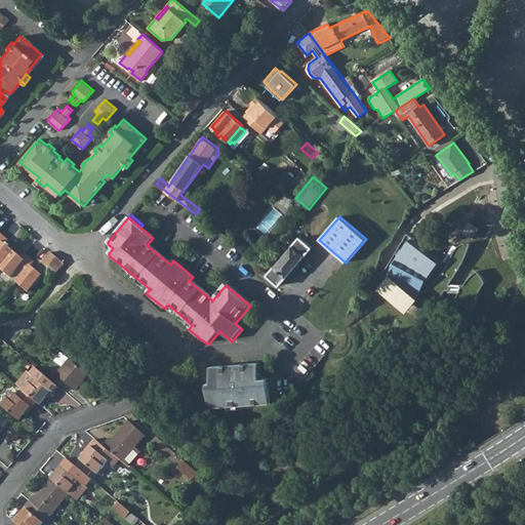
[(0,267),(13,251),(5,245),(2,241),(5,238),(0,234),(0,267)]
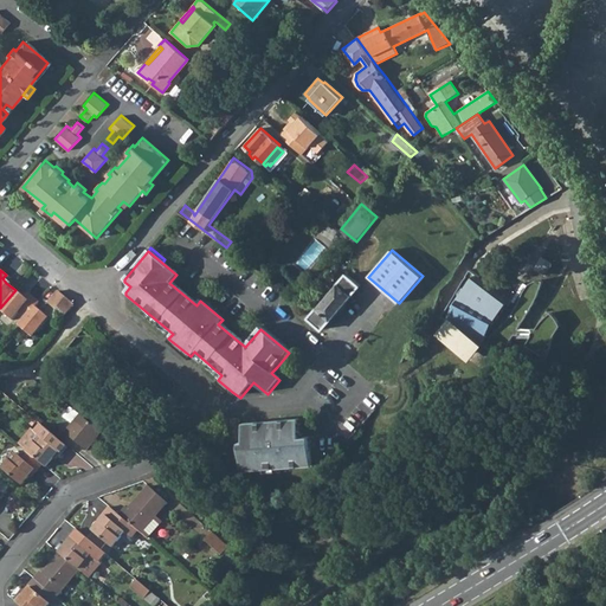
[(481,277),(470,270),(466,277),(464,279),(442,317),(449,322),(442,333),(474,353),(482,340),(488,342),(485,346),(492,349),(492,348),(503,353),(515,334),(520,335),(520,334),(532,335),(532,336),(527,346),(530,348),(533,349),(536,352),(541,355),(546,358),(549,352),(550,349),(552,345),(554,337),(560,326),(559,323),(558,321),(556,320),(555,317),(554,315),(553,314),(550,313),(549,314),(548,315),(545,317),(542,320),(541,322),(539,324),(536,329),(533,328),(533,329),(519,327),(535,301),(539,295),(540,291),(542,285),(543,281),(541,281),(537,281),(535,281),(533,282),(529,285),(524,283),(514,301),(505,295),(503,298),(477,282),(481,277)]
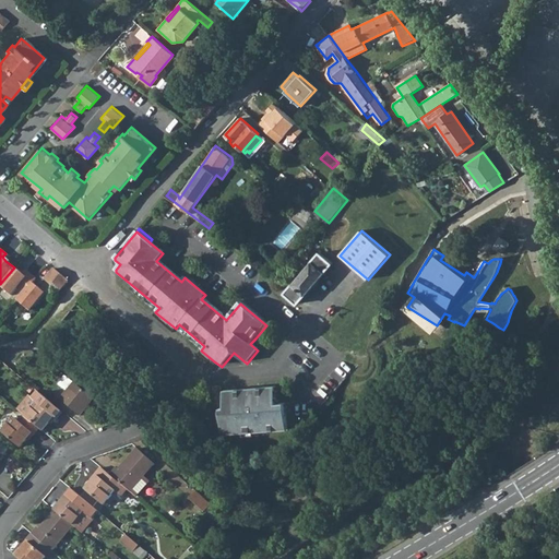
[(285,294),(297,304),(333,264),(321,252),(285,294)]
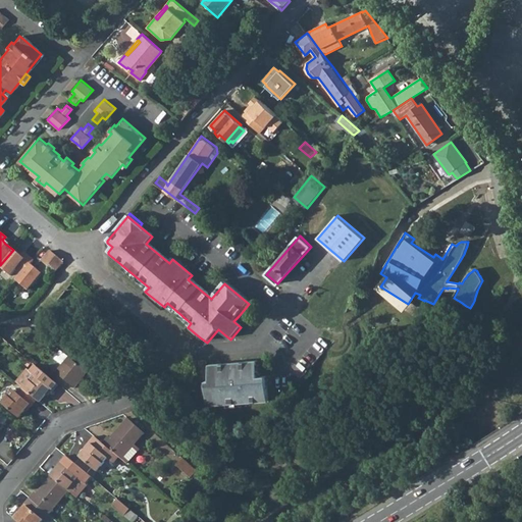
[(13,250),(0,265),(11,275),(16,269),(21,274),(31,264),(34,261),(27,255),(24,259),(20,256),(13,250)]
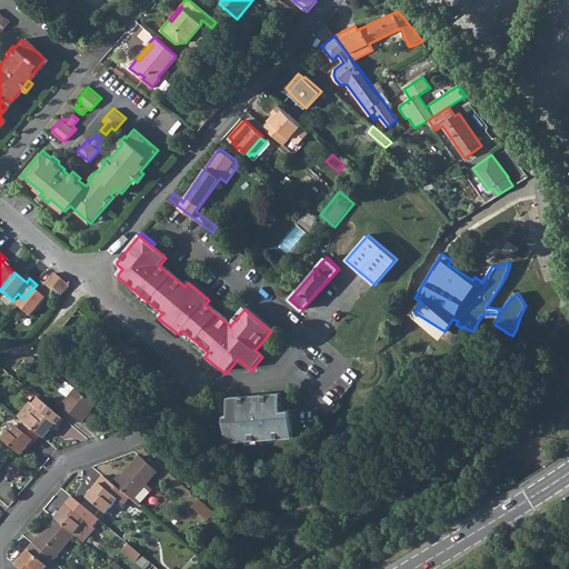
[(46,291),(49,296),(62,280),(56,275),(42,289),(46,291)]
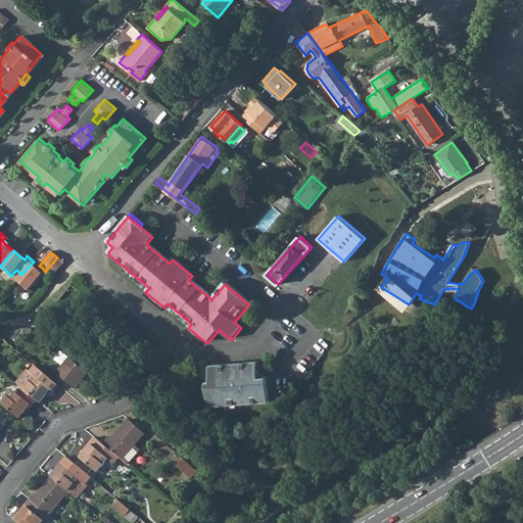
[(57,257),(45,272),(51,276),(63,263),(57,257)]
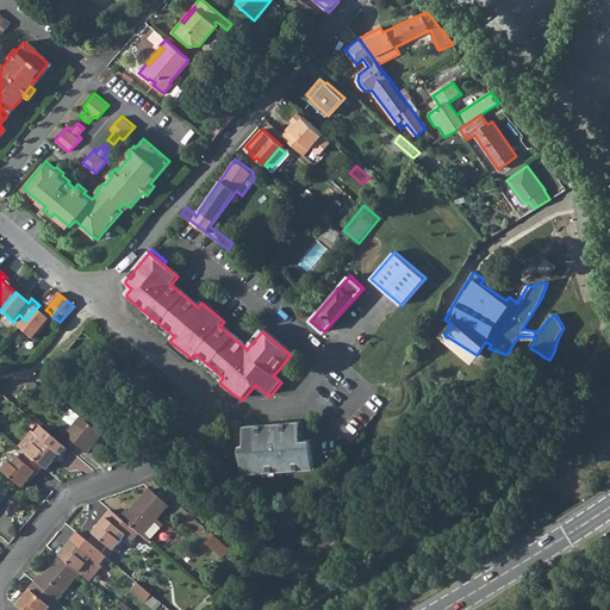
[(224,322),(226,318),(205,300),(201,303),(224,322)]
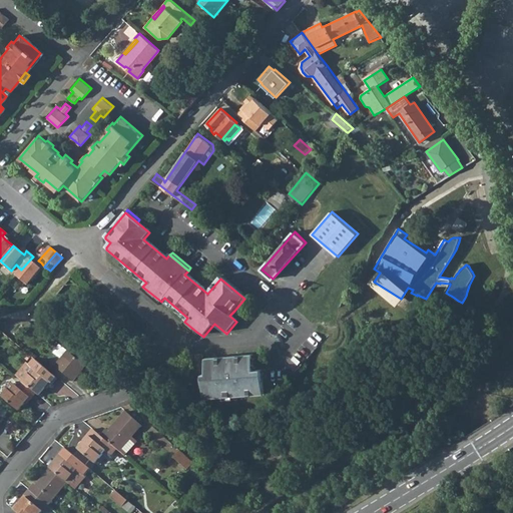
[(29,286),(42,270),(38,267),(30,260),(21,270),(17,276),(29,286)]
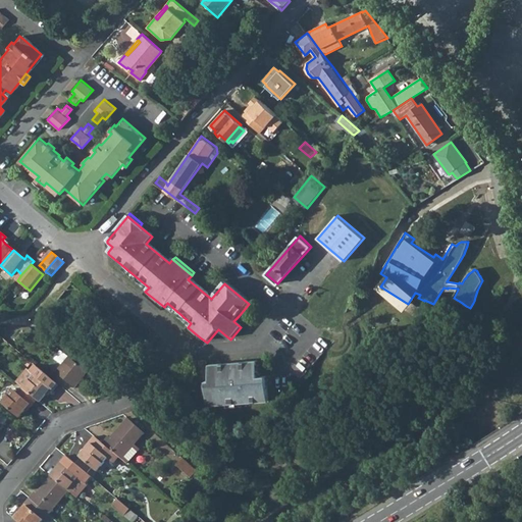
[(145,292),(149,288),(125,268),(121,272),(145,292)]
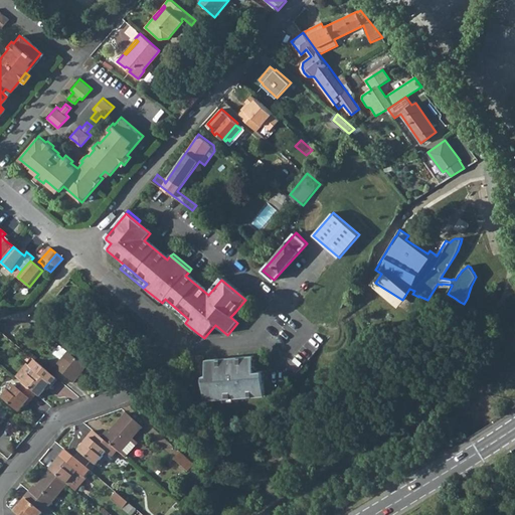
[(162,303),(143,288),(141,290),(160,306),(162,303)]
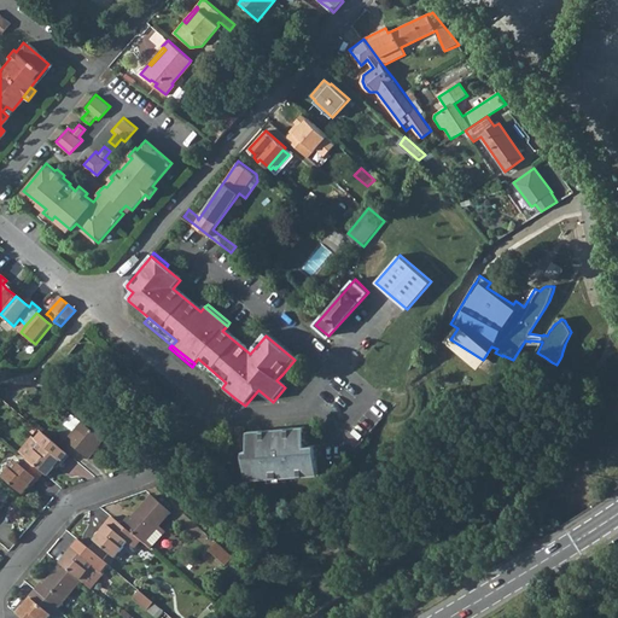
[(222,388),(226,383),(198,359),(194,363),(222,388)]
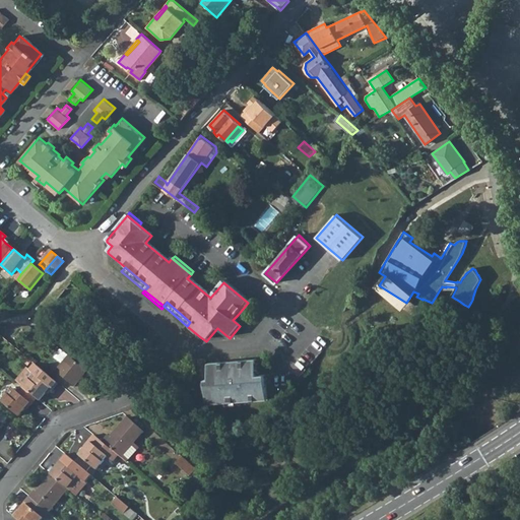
[(242,319),(243,318),(252,306),(248,303),(238,315),(242,319)]
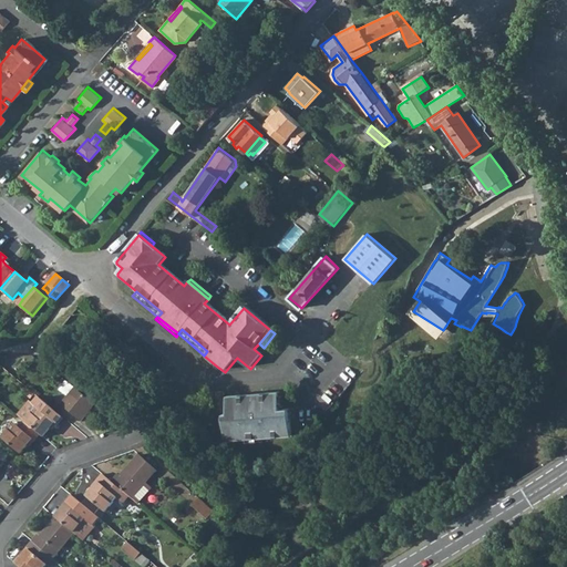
[(204,356),(202,358),(209,364),(215,369),(217,367),(204,356)]
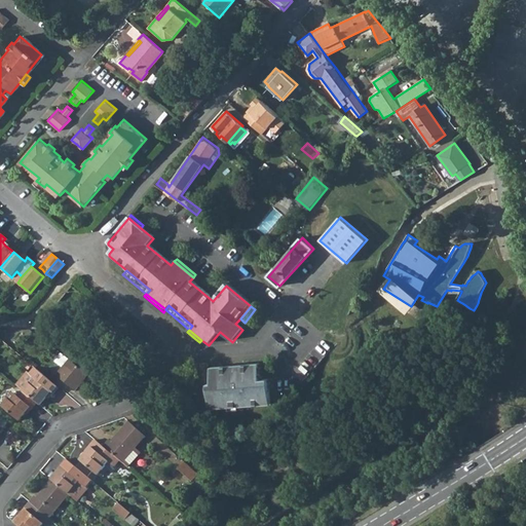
[(59,378),(57,376),(51,382),(59,388),(64,392),(68,387),(75,392),(90,375),(73,360),(71,359),(66,354),(59,363),(67,369),(59,378)]
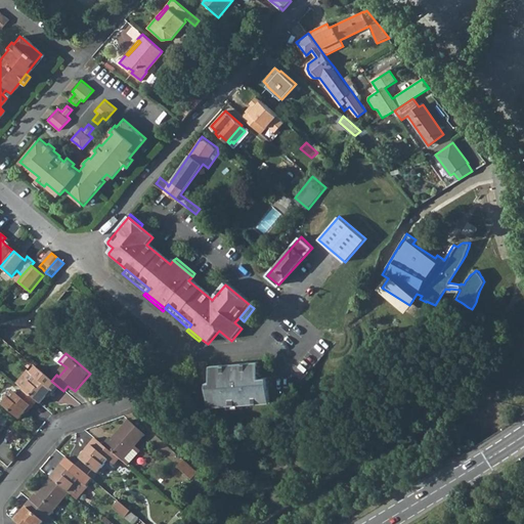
[(227,407),(244,405),(271,402),(269,388),(268,379),(264,379),(260,380),(258,363),(211,369),(213,384),(209,385),(211,401),(212,408),(227,407)]
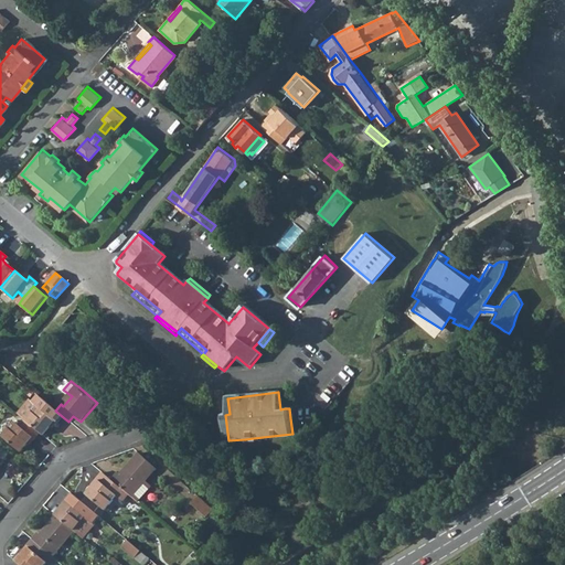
[(55,411),(49,405),(39,397),(33,403),(30,401),(18,415),(25,422),(40,434),(43,436),(49,429),(50,432),(63,417),(55,411)]
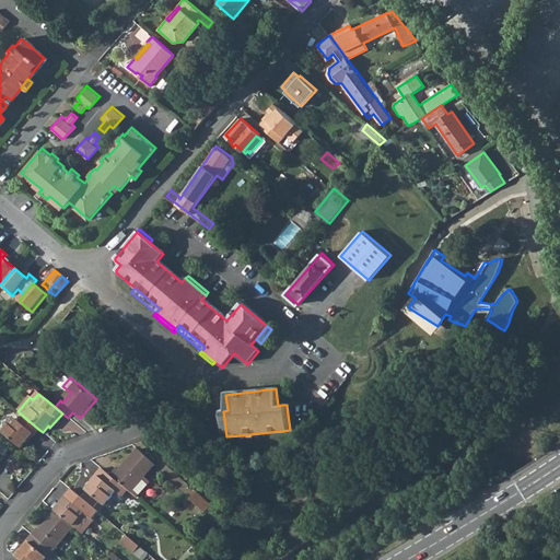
[(14,419),(2,433),(20,450),(27,441),(28,443),(39,430),(25,418),(20,424),(14,419)]
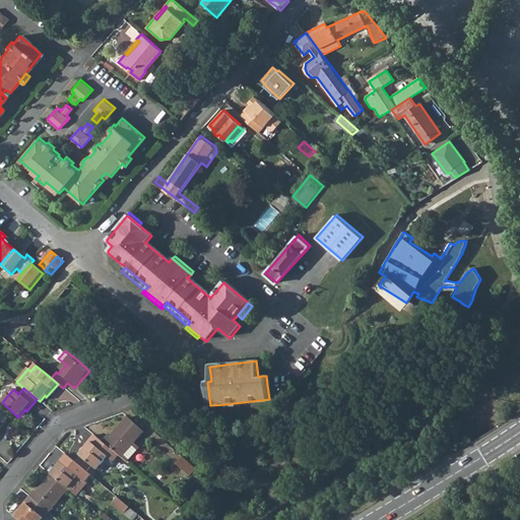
[(0,420),(4,424),(8,418),(0,410),(0,420)]
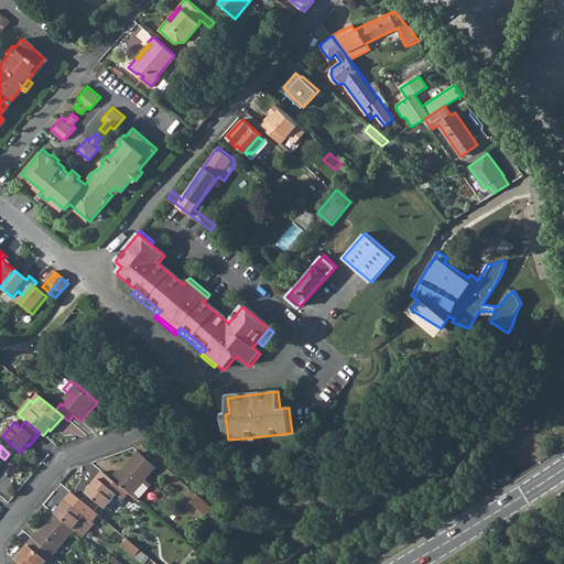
[(159,469),(142,454),(121,475),(120,474),(112,480),(119,486),(130,496),(140,503),(153,489),(148,484),(151,480),(150,479),(159,469)]
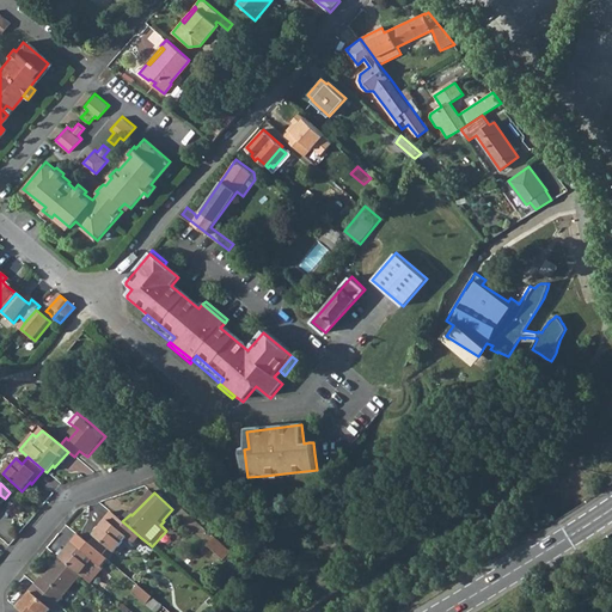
[(122,521),(112,513),(99,527),(102,528),(95,537),(115,555),(128,539),(136,545),(141,538),(129,527),(122,521)]
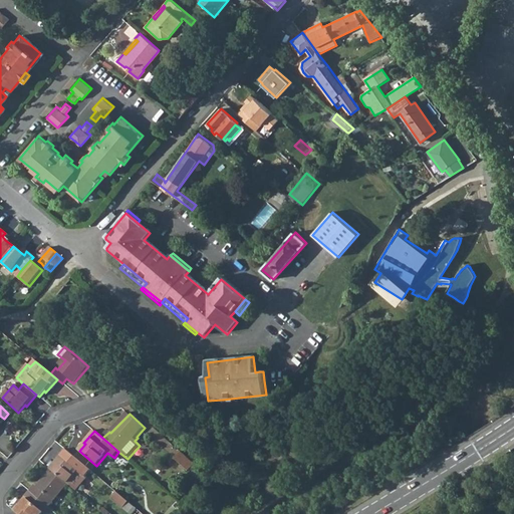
[(89,470),(64,449),(55,460),(56,462),(50,469),(67,484),(75,491),(87,478),(84,476),(89,470)]
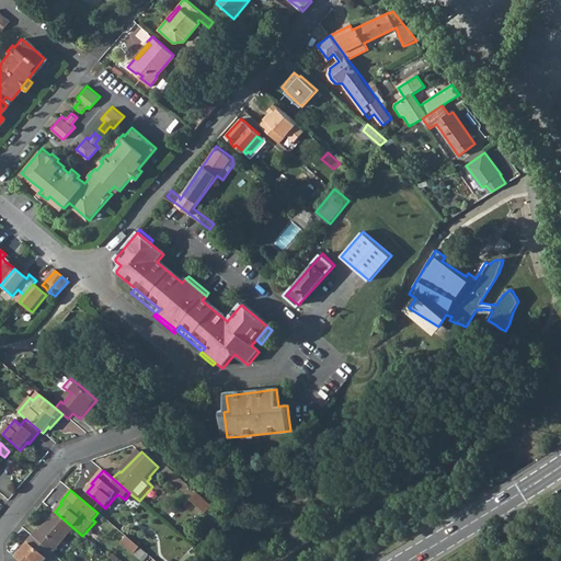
[(190,501),(204,516),(212,508),(196,494),(190,501)]
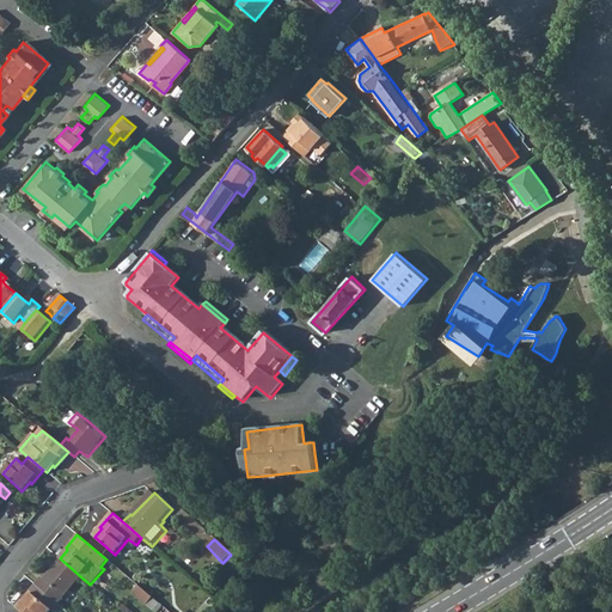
[(53,567),(54,568),(46,580),(43,577),(42,576),(35,585),(56,604),(80,576),(60,558),(53,567)]
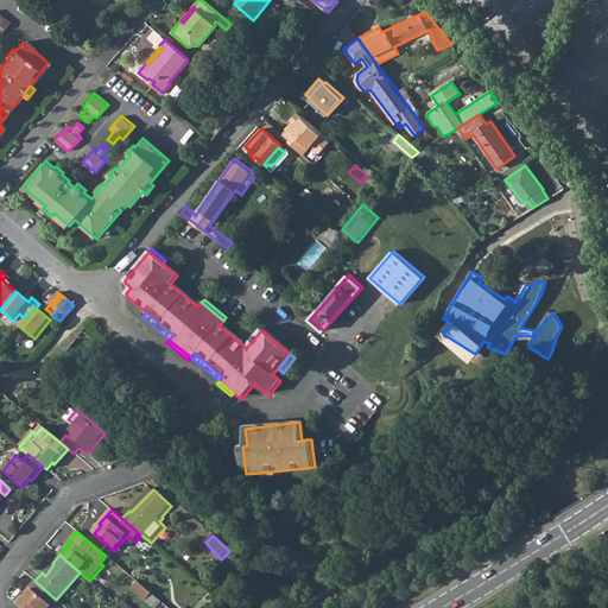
[(54,564),(52,563),(43,574),(45,576),(54,564)]
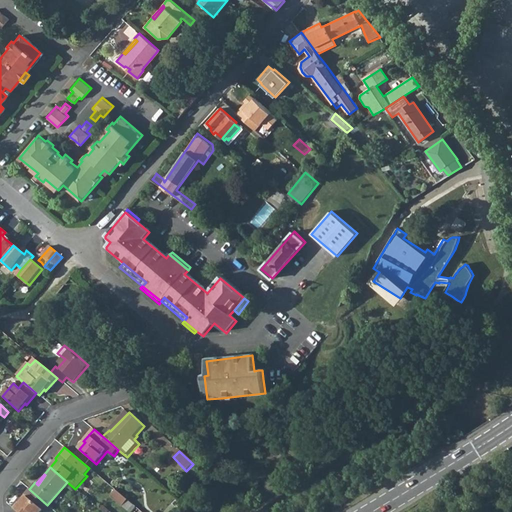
[(24,495),(25,496),(41,510),(42,511),(52,511),(54,510),(47,505),(29,489),(24,495)]
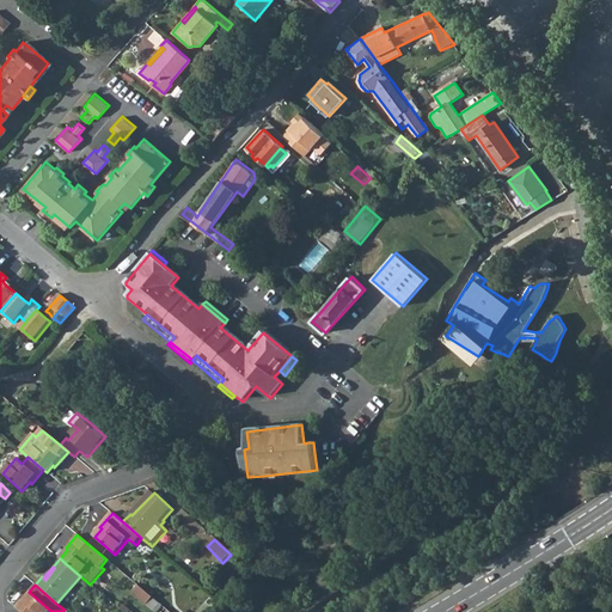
[(152,599),(142,591),(141,589),(136,595),(147,604),(152,599)]
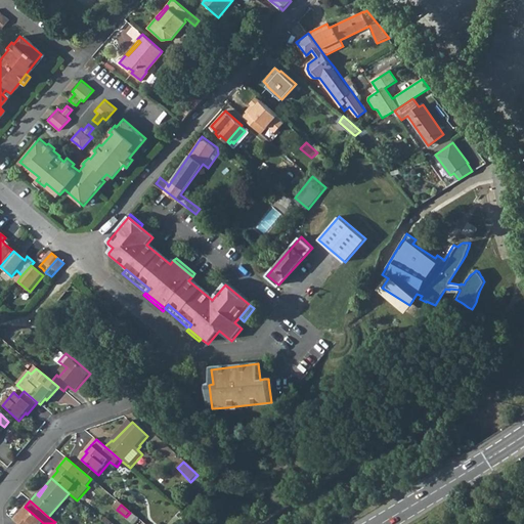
[(40,523),(42,522),(26,508),(19,516),(17,515),(13,520),(17,523),(40,523)]
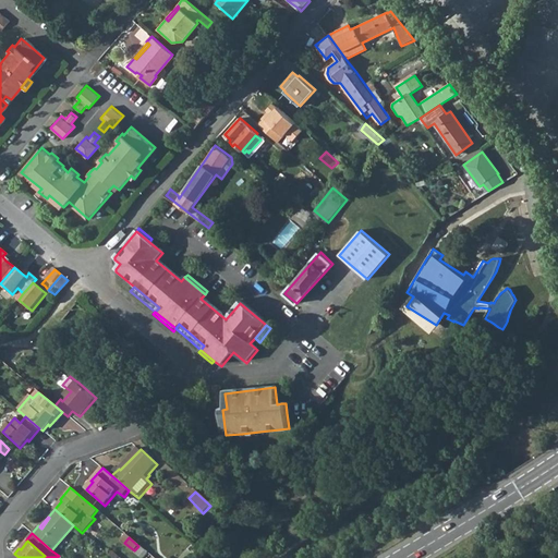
[(138,546),(134,550),(142,557),(144,557),(148,554),(138,546)]
